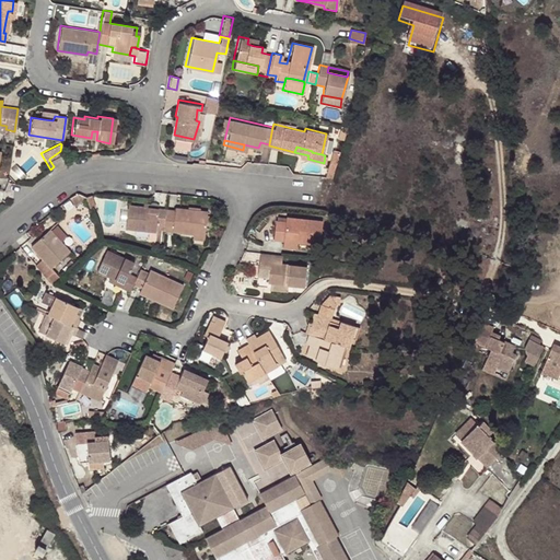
[(54,166),(66,159),(62,153),(49,160),(54,166)]
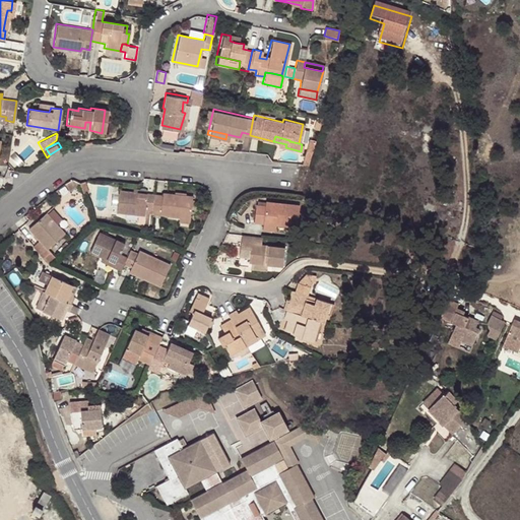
[(71,178),(64,182),(70,188),(79,180),(71,177),(71,178)]
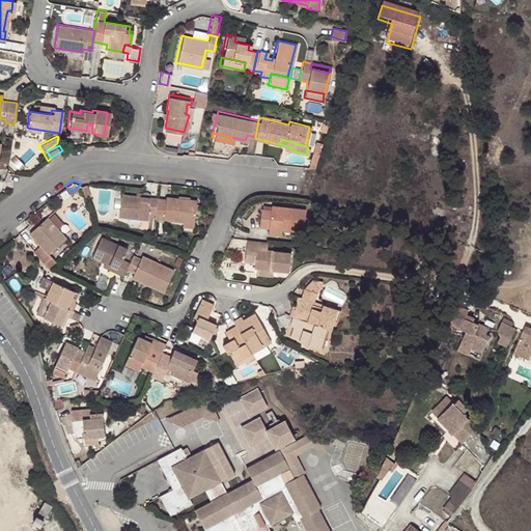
[(86,184),(81,184),(84,194),(89,193),(86,184)]
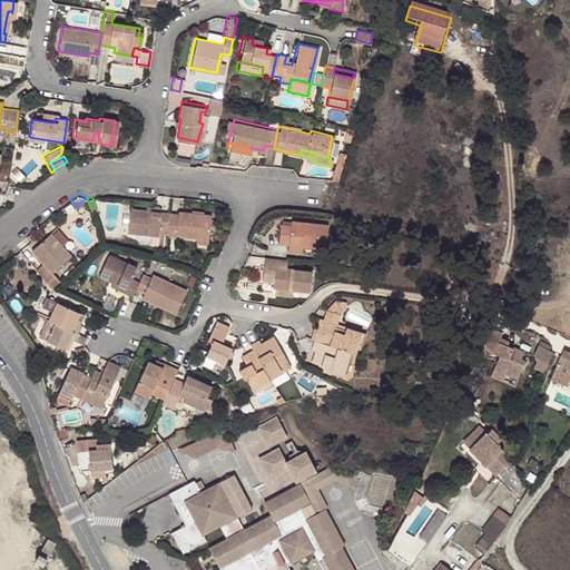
[(167,228),(169,213),(161,212),(144,209),(130,208),(128,233),(158,236),(159,227),(167,228)]
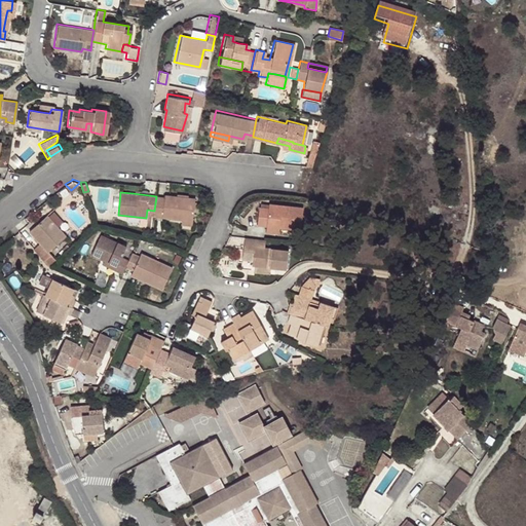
[(154,212),(154,215),(181,218),(191,219),(194,197),(164,194),(163,196),(156,195),(156,196),(154,211),(154,212)]
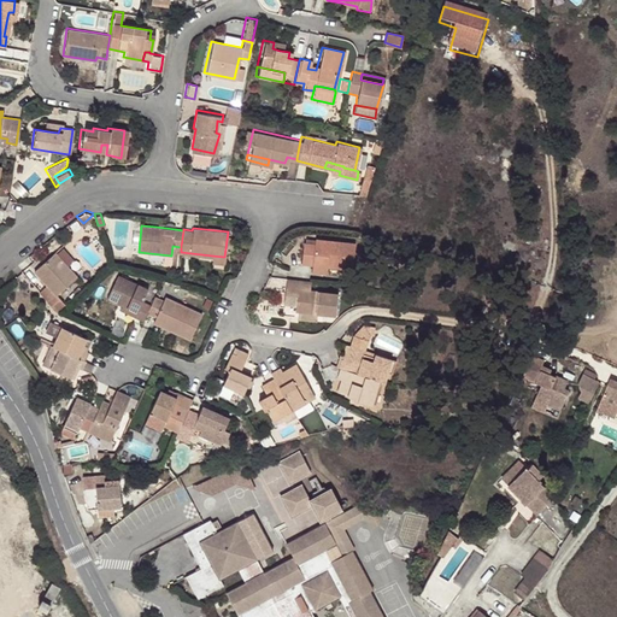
[(312,263),(328,264),(352,266),(354,242),(315,238),(313,242),(303,241),(300,262),(312,263)]
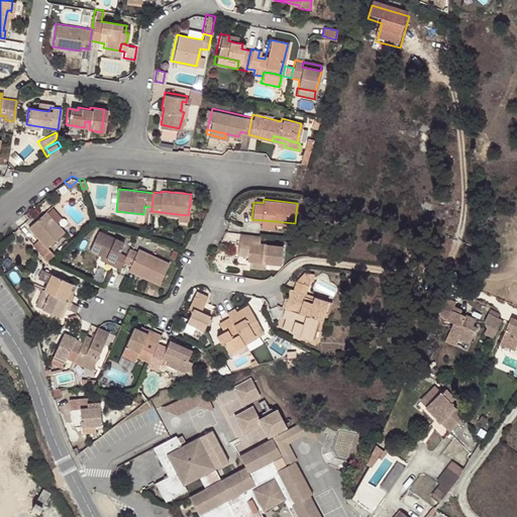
[(143,214),(142,221),(149,222),(151,211),(151,208),(151,207),(144,206),(143,214)]
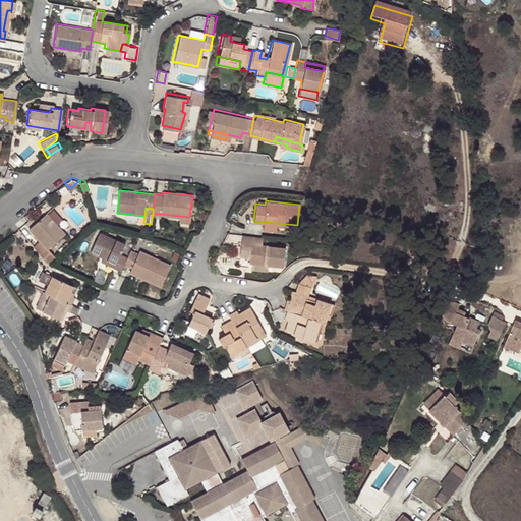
[(38,236),(32,242),(42,254),(48,248),(47,246),(64,231),(45,210),(27,226),(38,236)]
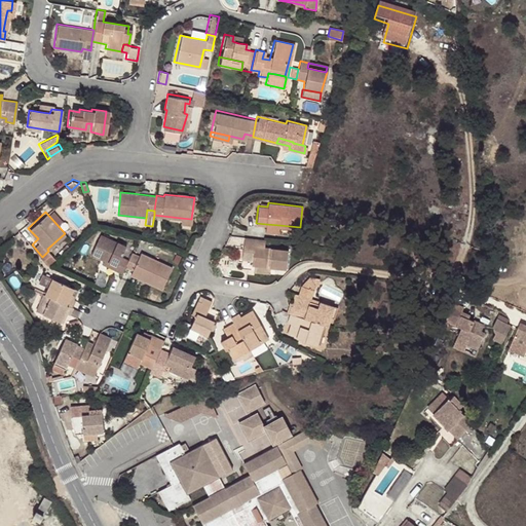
[(122,272),(125,266),(128,259),(122,256),(126,246),(101,233),(91,253),(104,259),(117,265),(115,268),(122,272)]
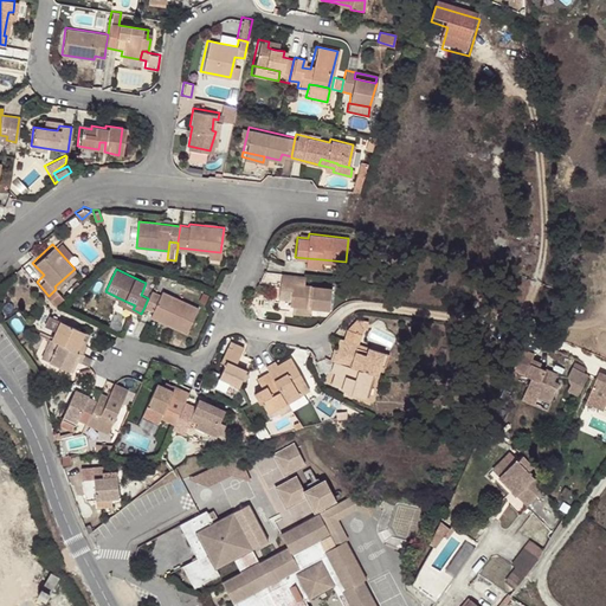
[(302,284),(303,275),(281,272),(279,287),(290,288),(288,304),(294,305),(310,308),(328,310),(330,288),(302,284)]
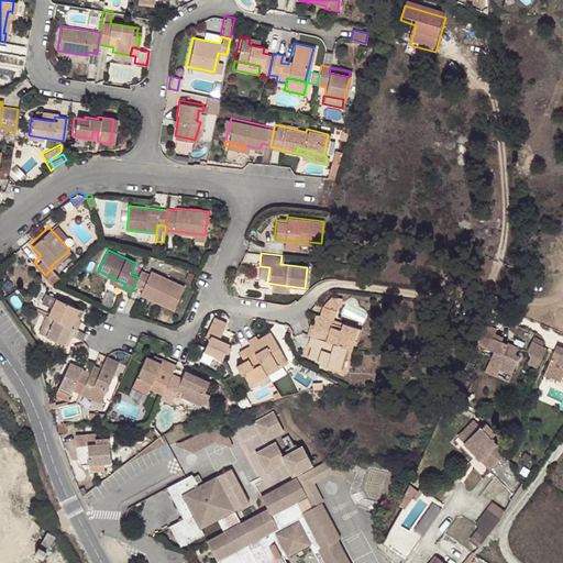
[(148,273),(141,269),(138,277),(134,285),(143,289),(157,296),(155,300),(174,309),(185,286),(151,269),(148,273)]
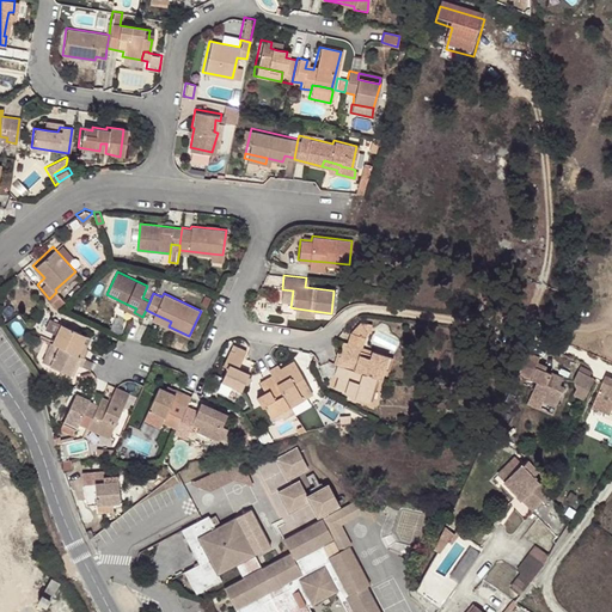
[(120,306),(134,312),(136,308),(121,301),(120,306)]
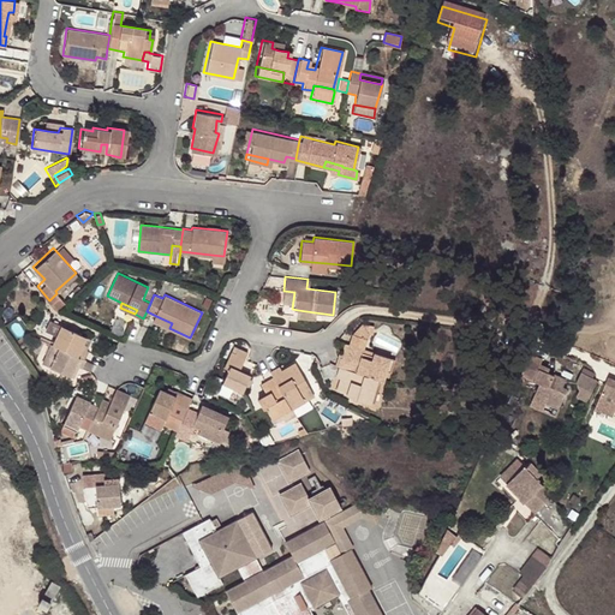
[(172,323),(156,316),(153,321),(169,328),(172,323)]
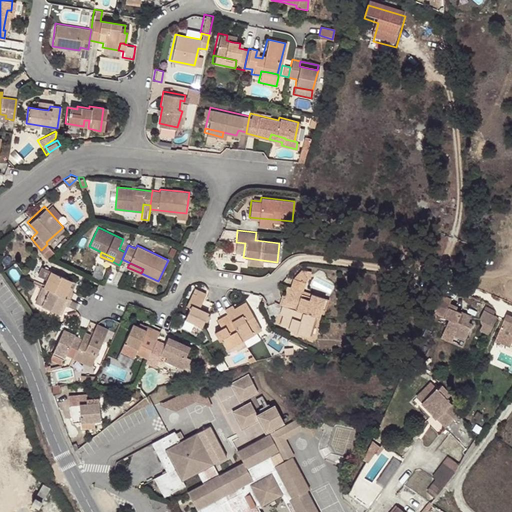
[(67,296),(67,297),(71,289),(66,287),(70,277),(50,269),(41,264),(37,273),(46,277),(43,286),(67,296)]
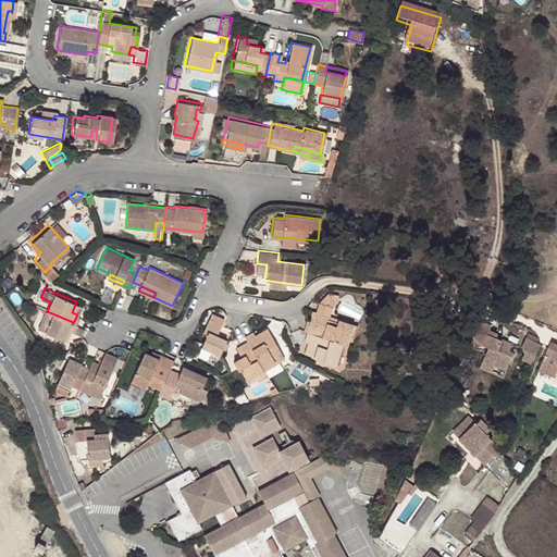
[(330,293),(321,302),(329,306),(332,296),(330,293)]
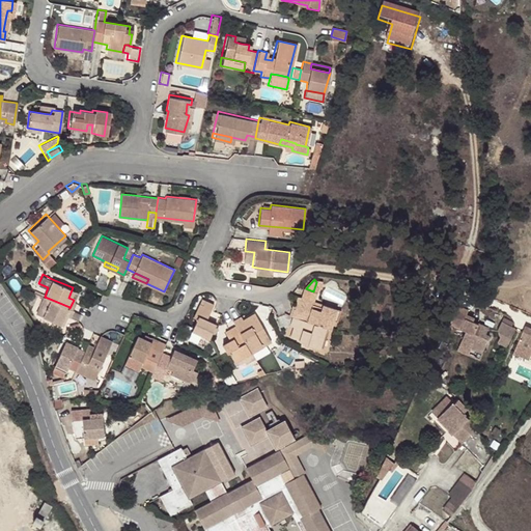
[(313,291),(318,292),(320,287),(324,289),(325,281),(314,279),(316,282),(313,291)]
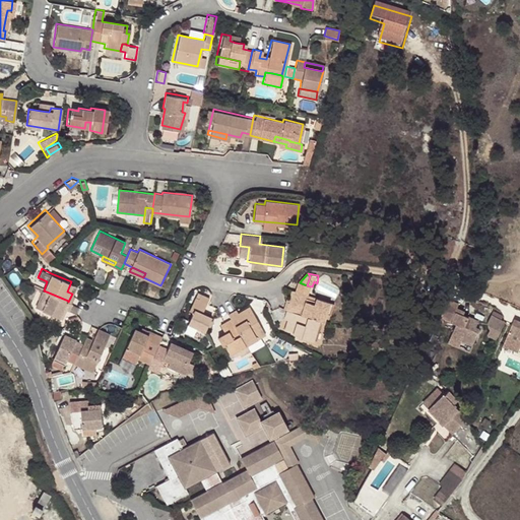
[(67,291),(72,294),(76,284),(71,281),(67,291)]
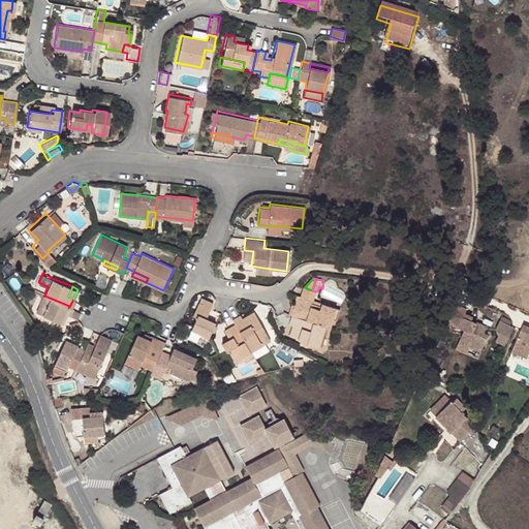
[(302,296),(314,301),(317,291),(312,290),(305,287),(302,296)]
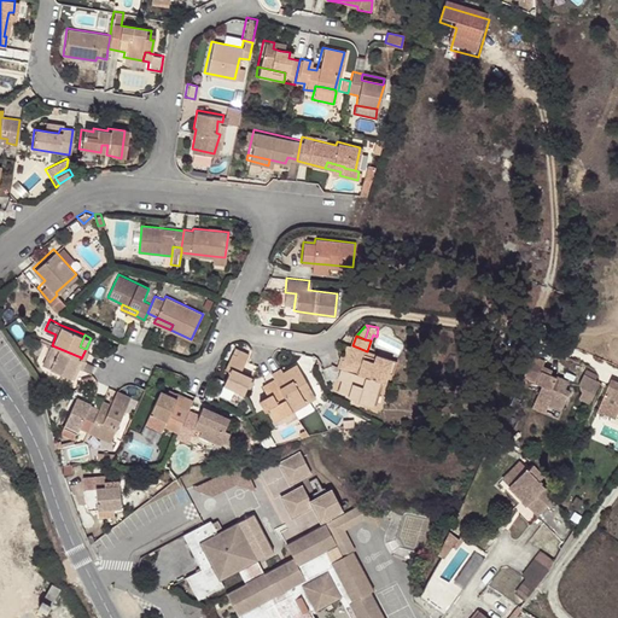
[(52,345),(50,344),(45,355),(53,359),(50,367),(69,375),(74,365),(77,366),(81,357),(52,345)]
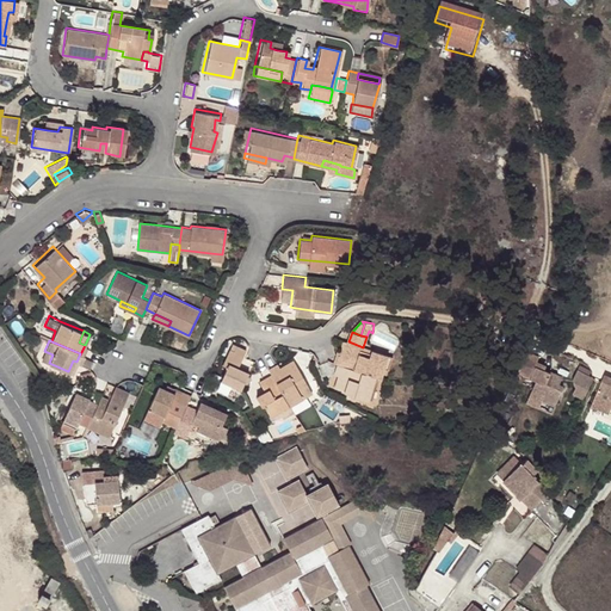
[(338,363),(340,364),(377,377),(382,380),(390,357),(375,351),(374,356),(362,351),(363,347),(349,341),(346,340),(343,349),(338,363)]
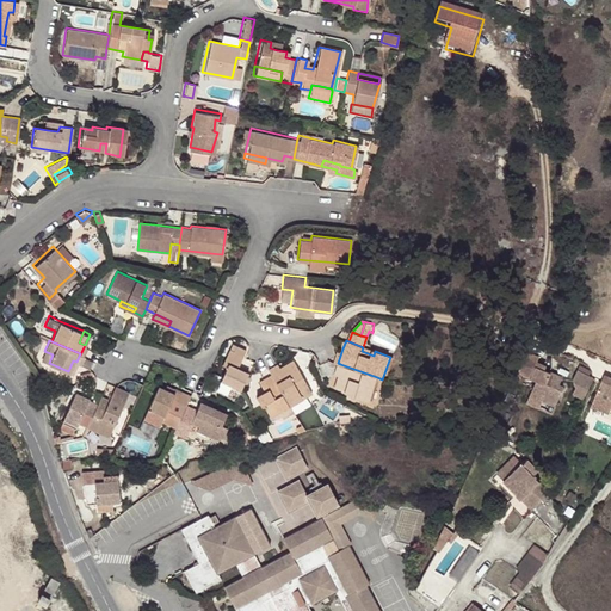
[(247,370),(239,366),(238,365),(245,347),(235,344),(234,346),(229,344),(222,360),(226,362),(220,377),(239,387),(242,380),(245,374),(247,370)]
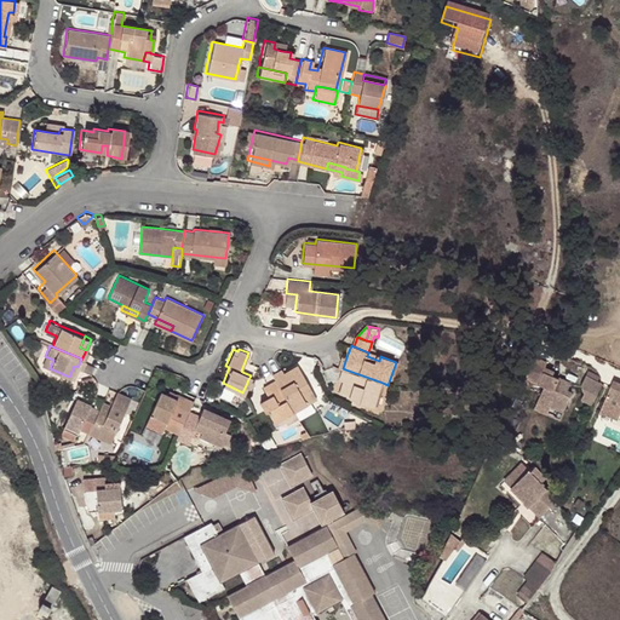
[(41,365),(50,368),(53,360),(45,356),(41,365)]
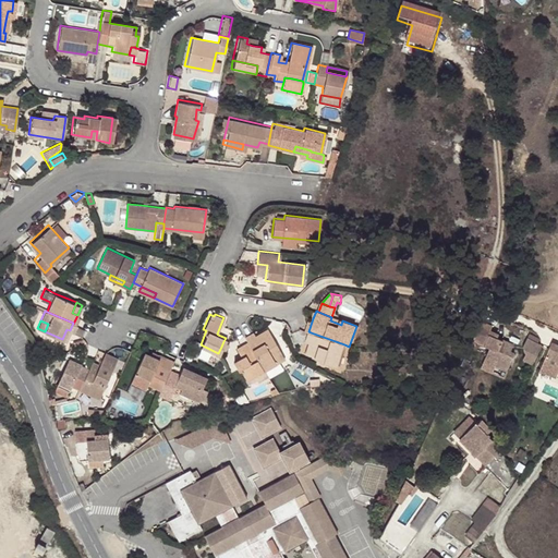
[(485,358),(495,348),(495,347),(497,339),(496,338),(497,335),(489,331),(492,326),(480,322),(473,340),(488,347),(485,358)]
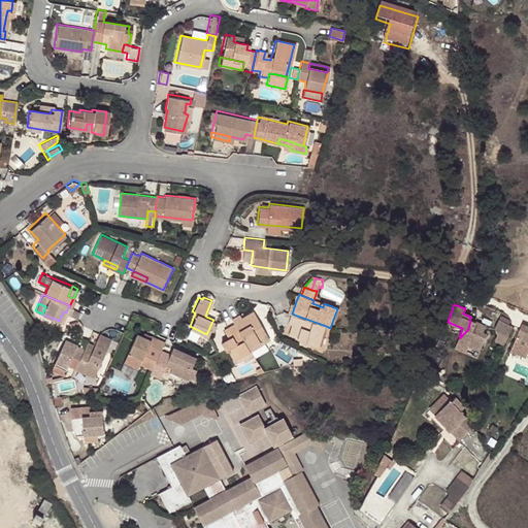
[(237,309),(235,311),(230,315),(233,321),(249,347),(249,348),(260,340),(268,335),(252,308),(240,316),(237,309)]
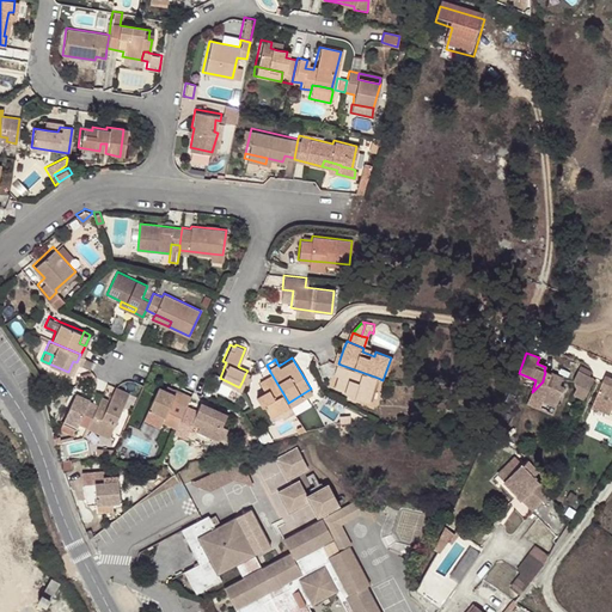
[(378,378),(341,365),(337,374),(340,377),(335,389),(353,395),(352,397),(368,403),(378,378)]
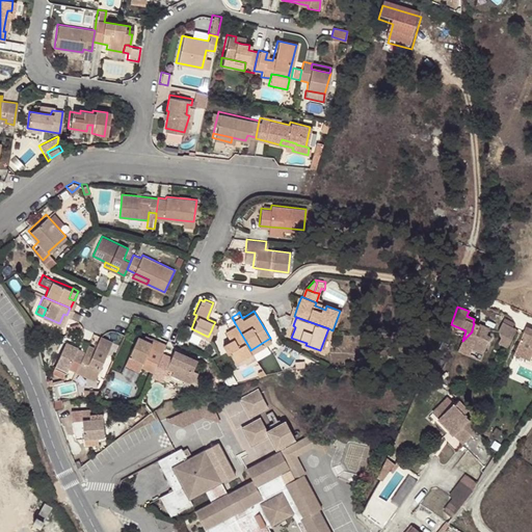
[(498,340),(507,345),(516,326),(502,319),(498,327),(499,333),(500,335),(498,340)]
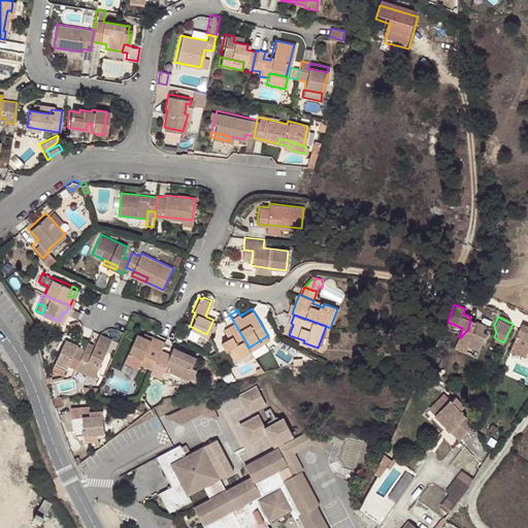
[(249,347),(233,321),(222,327),(228,336),(220,341),(224,349),(227,348),(232,357),(241,352),(249,348),(249,347)]
